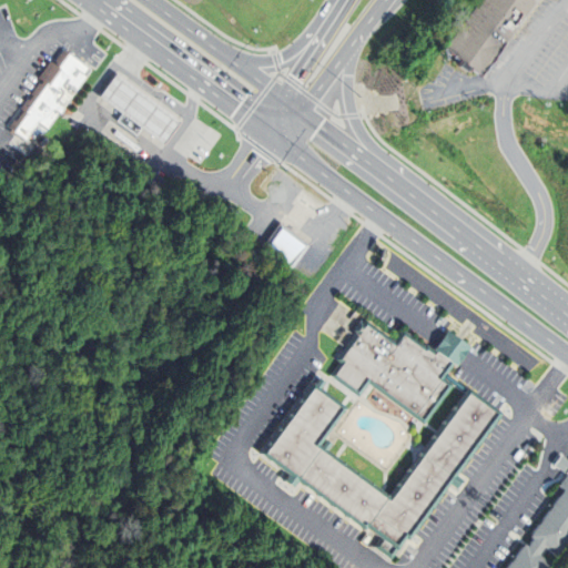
[(446,50),(482,0),(535,0),(538,2),(484,78),(446,50)]
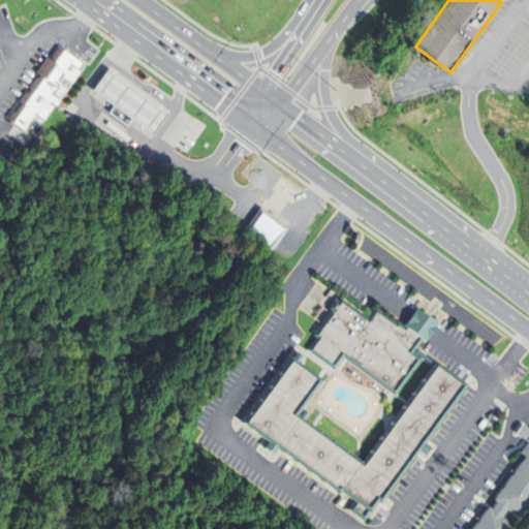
[(43,120),(35,115),(25,130),(5,117),(56,45),(83,64),(56,102),(43,120)]
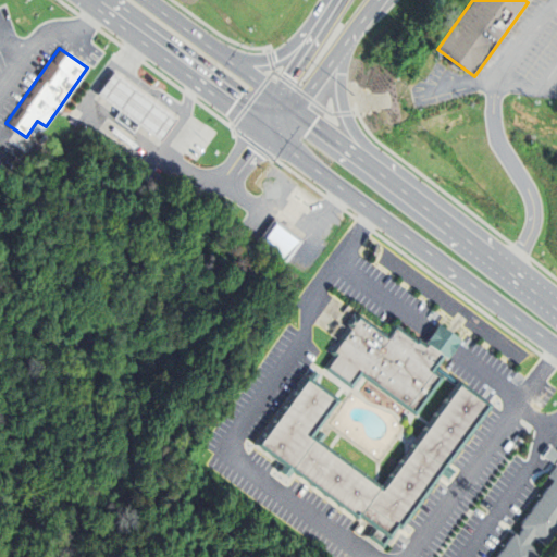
[(113,119),(120,111),(98,95),(114,73),(177,120),(161,141),(139,125),(133,133),(113,119)]
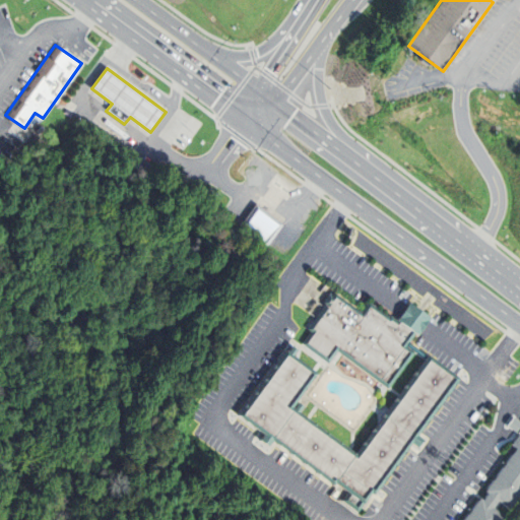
[(240,224),(255,204),(258,205),(269,214),(282,224),(267,245),(240,224)]
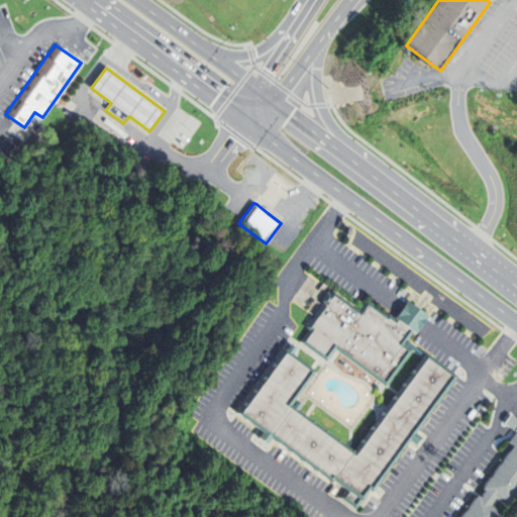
[(300,340),(309,328),(306,326),(333,289),(359,308),(367,298),(387,313),(389,310),(396,315),(407,301),(427,316),(416,332),(413,330),(407,339),(425,352),(426,350),(457,374),(417,430),(422,434),(416,443),(410,438),(373,491),(370,489),(363,499),(362,499),(355,507),(340,496),(345,488),(333,479),(332,481),(271,436),(267,441),(259,435),(263,430),(236,411),(285,345),(287,347),(291,341),(297,345),(292,351),(316,369),(291,403),(354,448),(423,355),(412,347),(386,385),(336,348),(327,360),(300,340)]
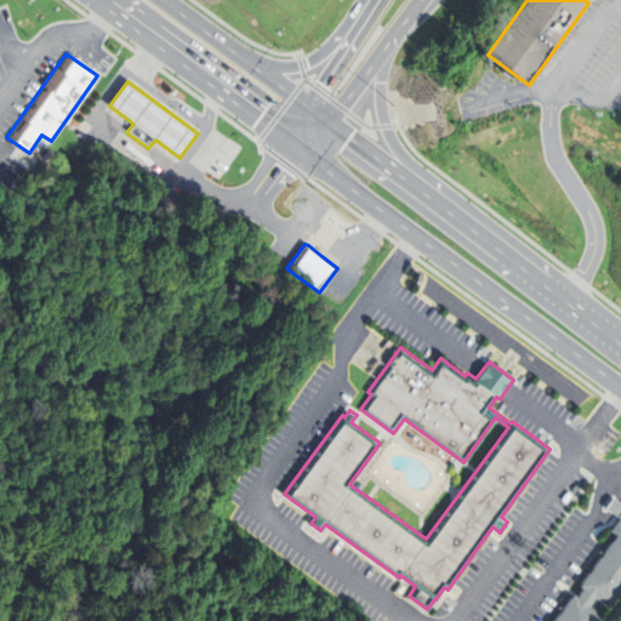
[(620,593),(600,620),(556,620),(617,536),(609,530),(617,518),(604,507),(611,496),(620,502),(620,593)]
